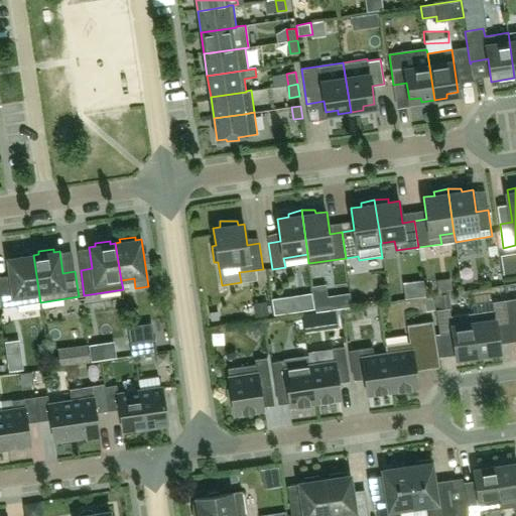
[(40,302),(33,255),(28,256),(28,252),(13,255),(13,258),(7,259),(11,280),(0,281),(0,290),(2,307),(40,302)]
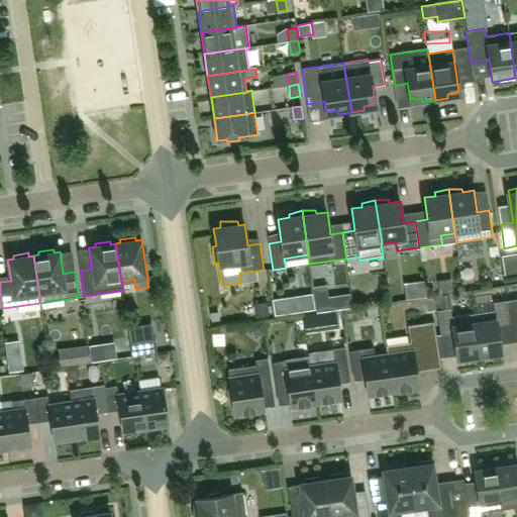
[(449,293),(435,295),(437,309),(451,307),(449,293)]
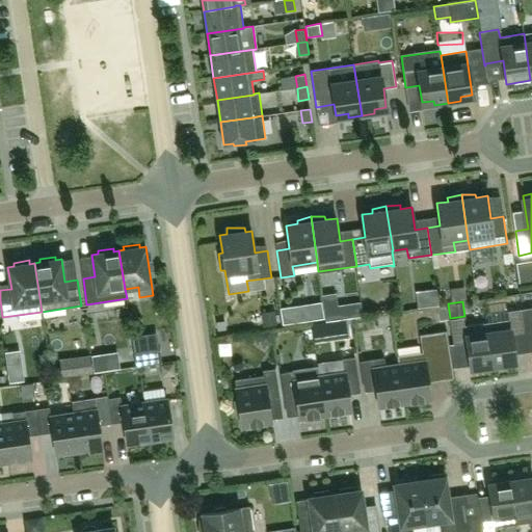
[(531,308),(522,310),(524,328),(531,327),(531,308)]
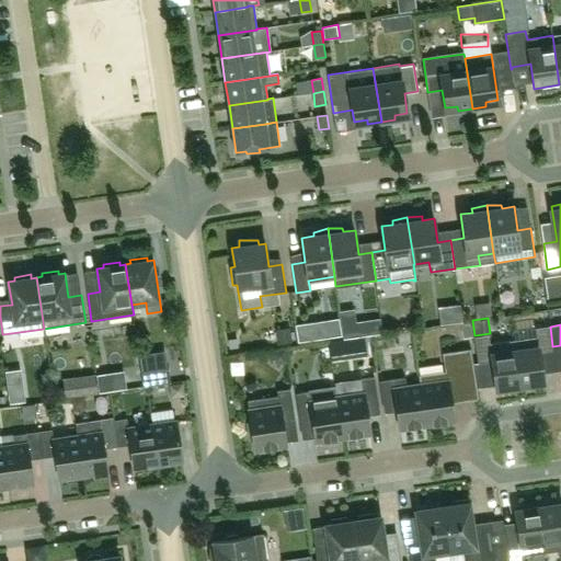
[(537,338),(513,341),(519,386),(544,382),(539,354),(553,353),(552,346),(550,327),(536,329),(537,338)]
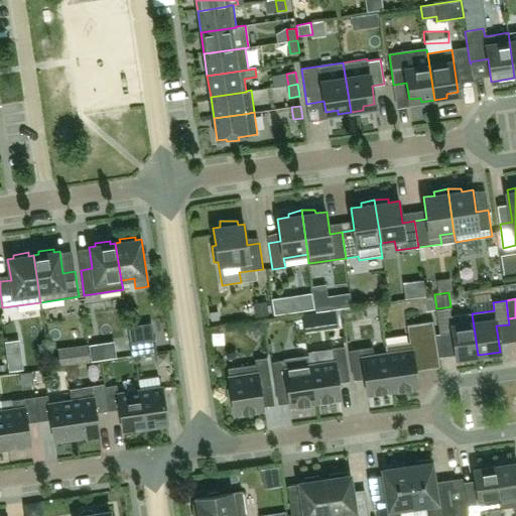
[(456,358),(478,355),(472,313),(450,316),(449,308),(436,310),(439,334),(453,333),(456,358)]
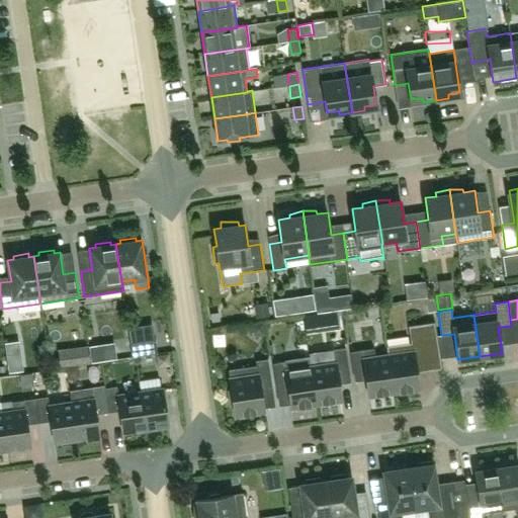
[(409,326),(410,336),(411,343),(386,347),(387,356),(395,392),(399,391),(400,395),(414,393),(413,389),(419,387),(416,365),(441,362),(435,323),(409,326)]
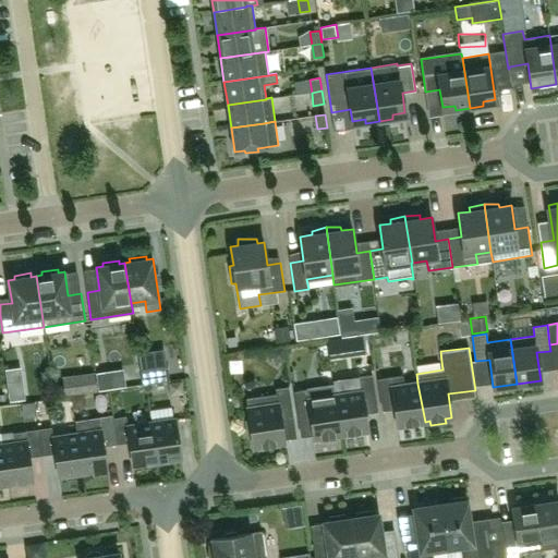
[(143,385),(170,380),(168,367),(141,372),(143,385)]
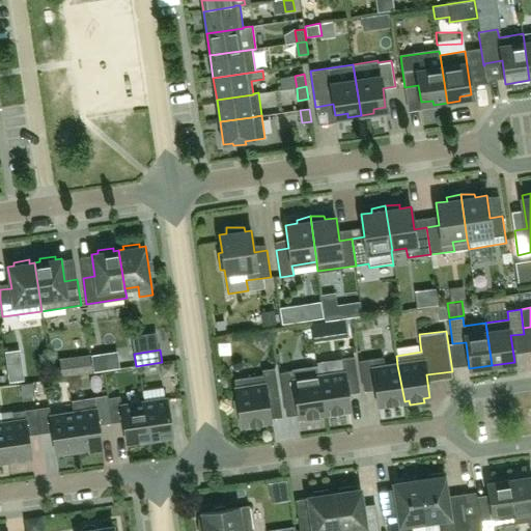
[(355,357),(316,362),(317,366),(318,376),(325,413),(350,410),(346,388),(359,387),(355,357)]
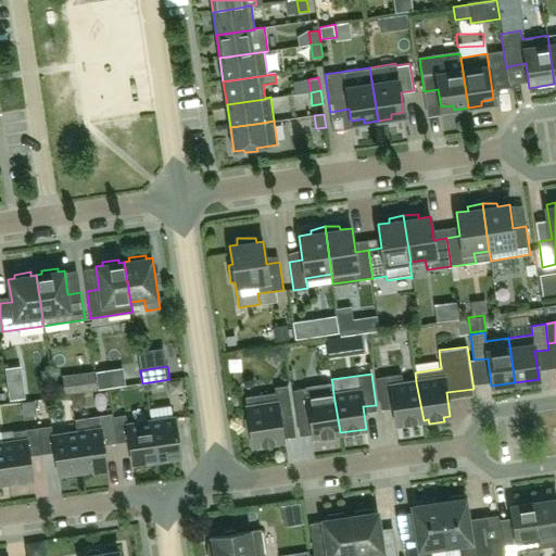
[(424,420),(416,382),(403,384),(402,374),(376,378),(380,404),(393,402),(396,425),(424,420)]
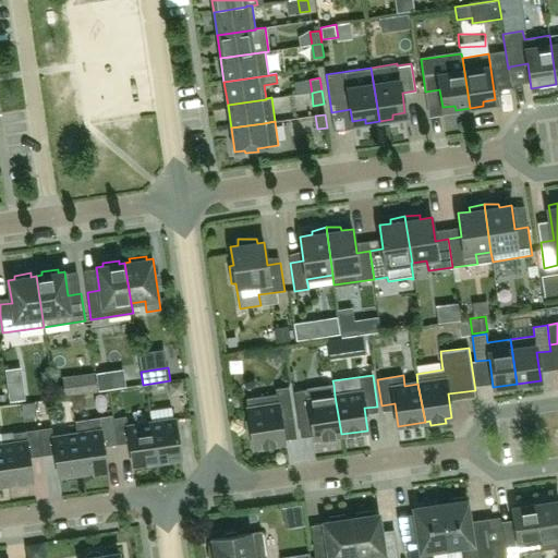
[(336,435),(341,434),(335,396),(334,385),(307,388),(307,389),(294,391),(298,419),(311,416),(314,438),(320,437),(320,441),(336,439),(336,435)]
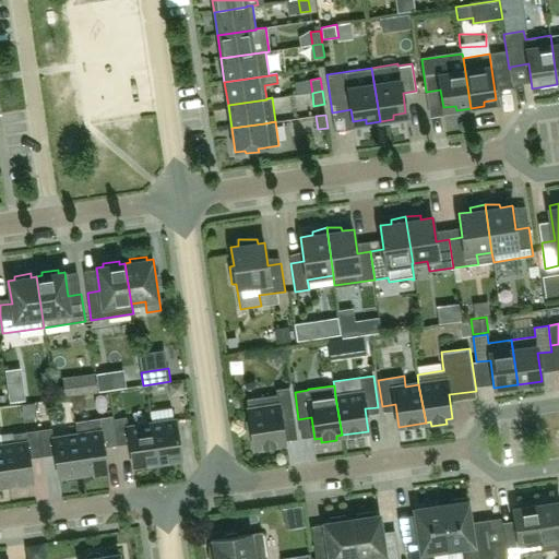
[(294,419),(289,388),(276,390),(276,395),(247,400),(250,421),(246,421),(249,437),(252,437),(254,448),(264,447),(274,445),(284,443),(281,421),(294,419)]
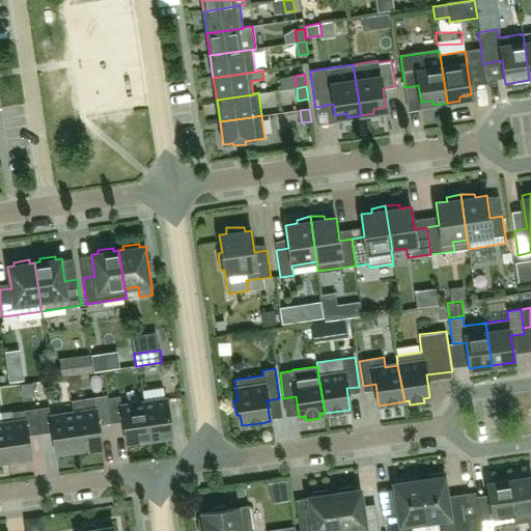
[(72,400),(74,413),(79,449),(89,447),(89,451),(103,449),(99,425),(111,423),(108,398),(108,395),(72,400)]
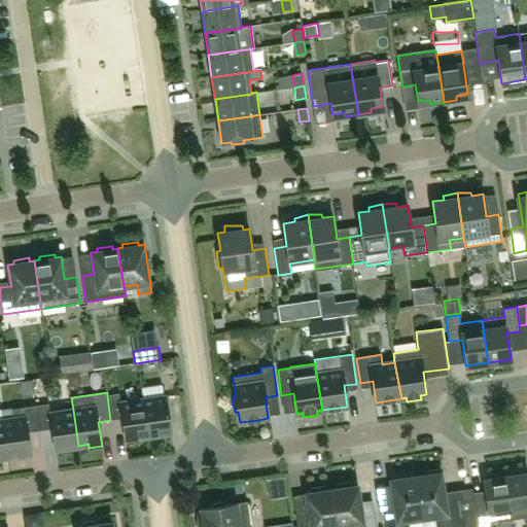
[(119,393),(107,395),(110,420),(123,418),(126,440),(148,436),(143,399),(120,402),(119,393)]
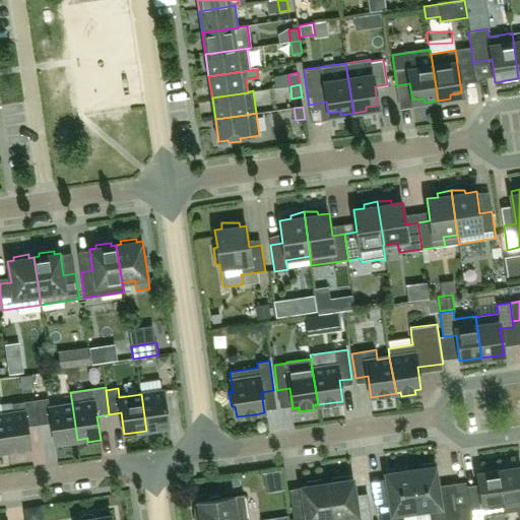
[(164,391),(141,394),(146,431),(169,427),(164,391)]
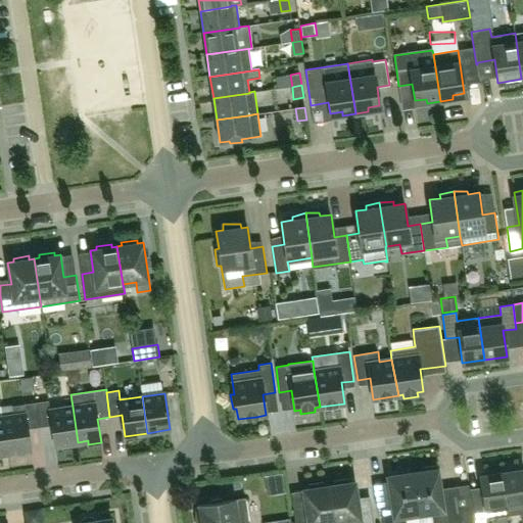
[(48,400),(36,402),(40,427),(52,425),(55,446),(78,442),(73,407),(50,411),(48,400)]
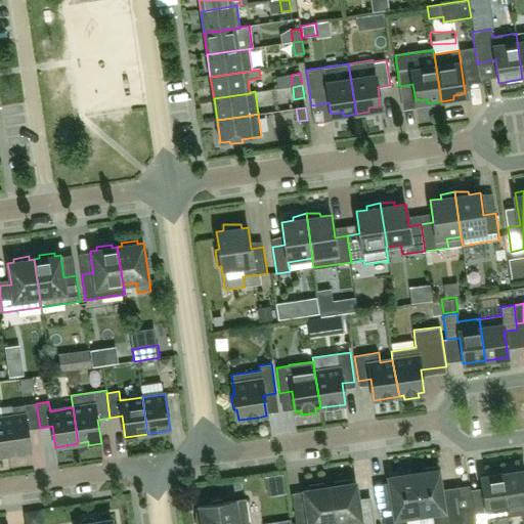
[(13,417),(3,418),(8,454),(31,450),(28,430),(40,428),(36,403),(12,406),(13,417)]
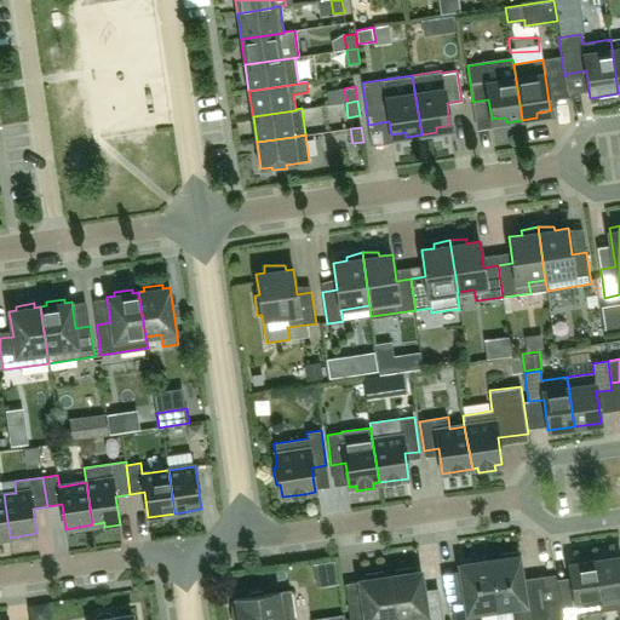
[(526,619),(562,619),(558,600),(555,575),(534,578),(535,589),(523,590),(517,552),(501,555),(501,560),(489,561),(497,609),(511,607),(512,619),(523,619),(526,619)]
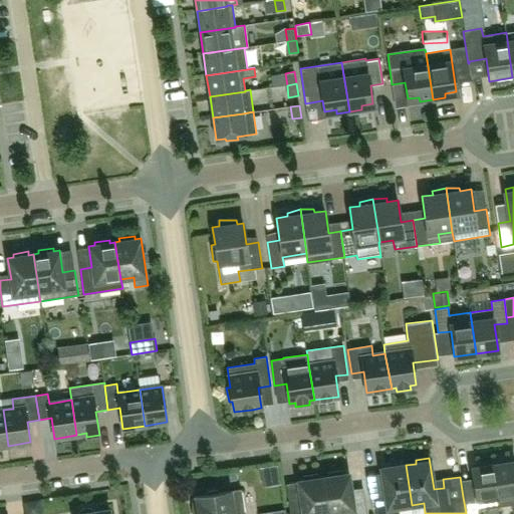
[(513,513),(513,462),(494,465),(500,507),(512,505),(513,513)]
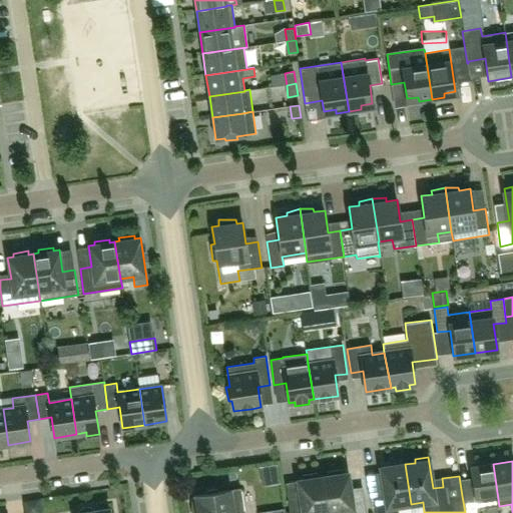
[(411,504),(405,464),(381,468),(385,496),(373,497),(375,512),(398,512),(397,506),(411,504)]
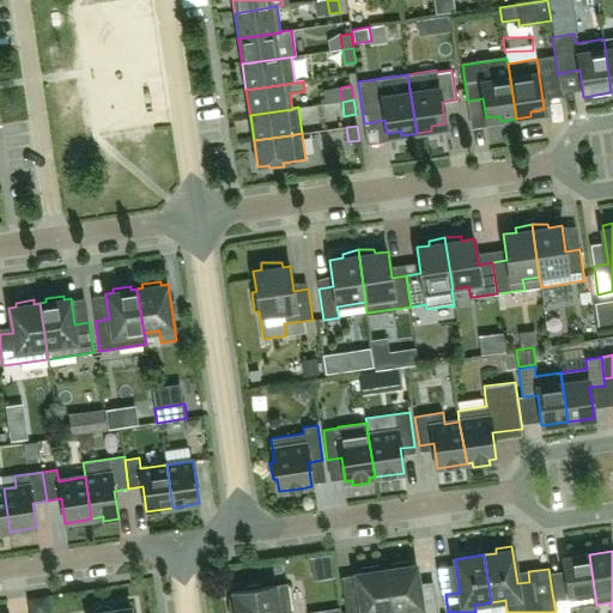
[(568,590),(552,593),(556,612),(572,612),(572,608),(596,605),(589,554),(563,559),(568,590)]
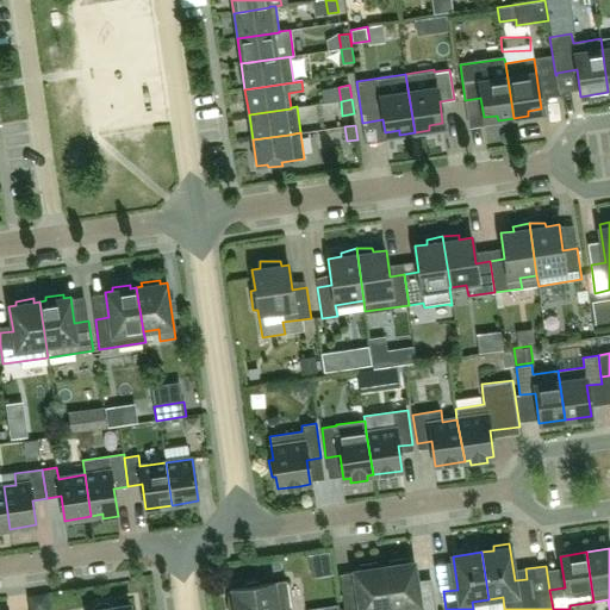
[(390,565),(384,566),(390,609),(436,609),(433,585),(418,587),(417,582),(415,561),(408,562),(408,559),(390,561),(390,565)]
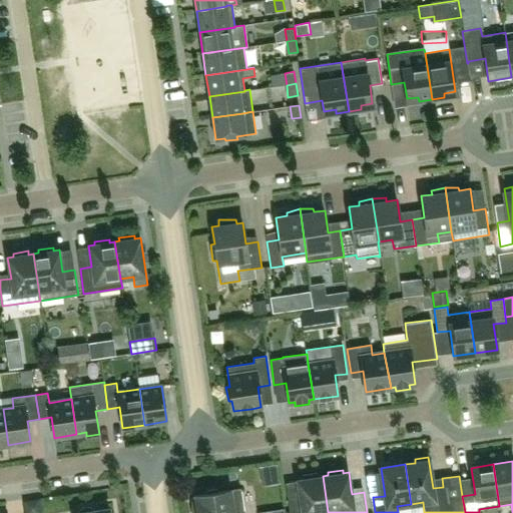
[(328,512),(323,476),(318,477),(318,474),(303,476),(303,479),(297,480),(301,502),(289,503),(290,512),(328,512)]
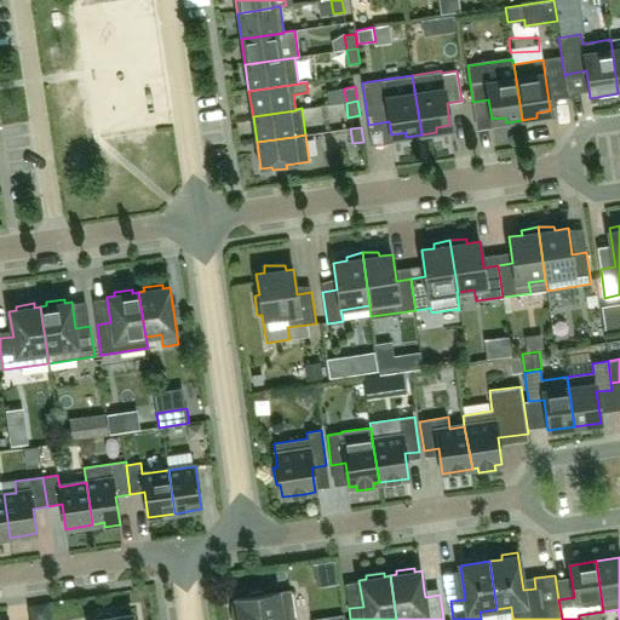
[(294,619),(291,590),(264,595),(263,590),(250,592),(250,596),(235,598),(235,600),(235,602),(231,602),(231,616),(231,619),(294,619)]
